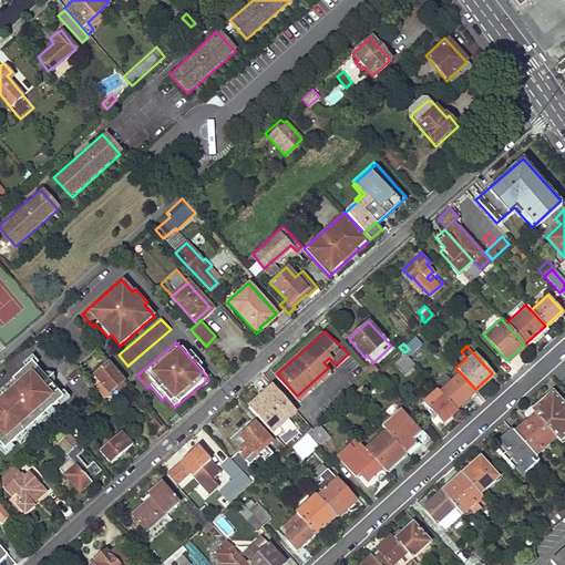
[(404,352),(403,351),(392,361),(403,373),(414,363),(404,352)]
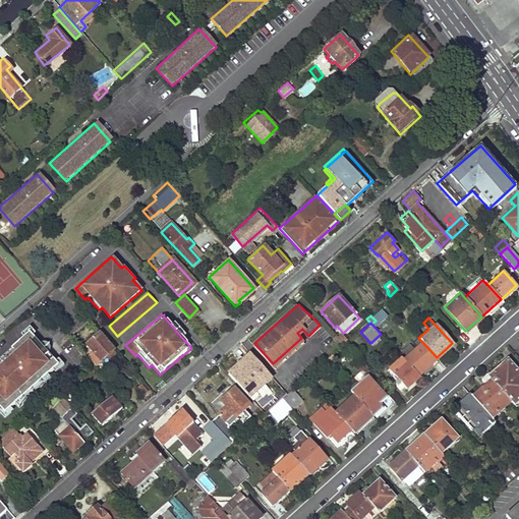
[(113,348),(95,329),(91,331),(95,334),(84,344),(91,350),(85,354),(94,364),(113,348)]
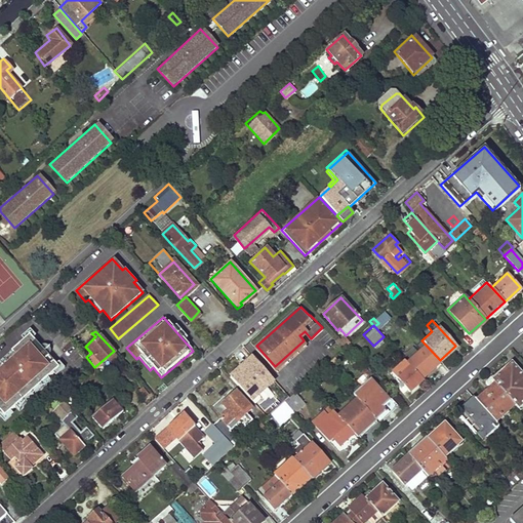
[(57,367),(29,334),(0,358),(0,410),(3,414),(57,367)]
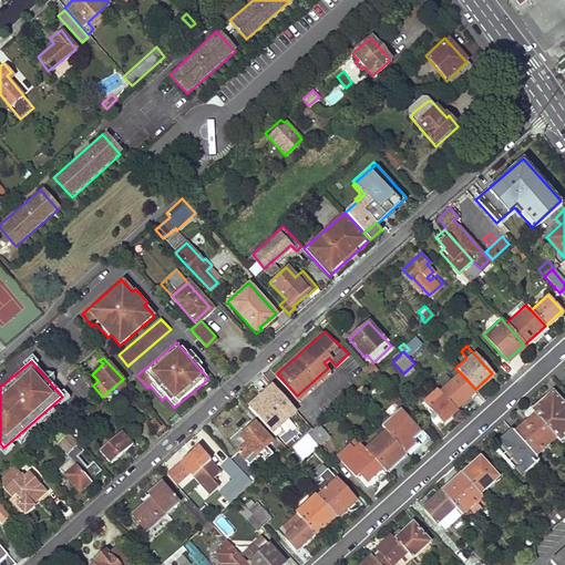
[(359,380),(372,369),(368,362),(355,375),(359,380)]
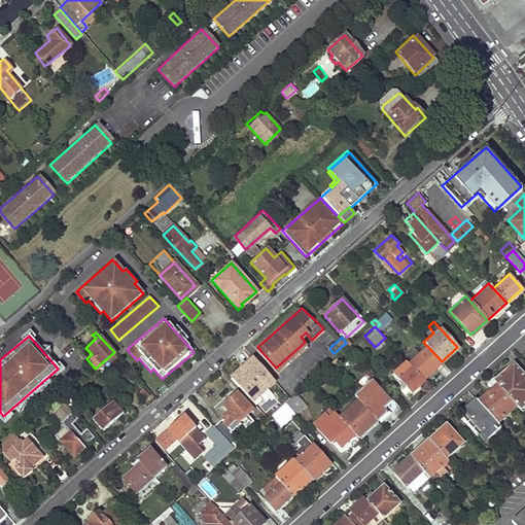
[(411,366),(422,379),(442,361),(423,342),(422,341),(417,345),(422,350),(408,362),(411,366)]
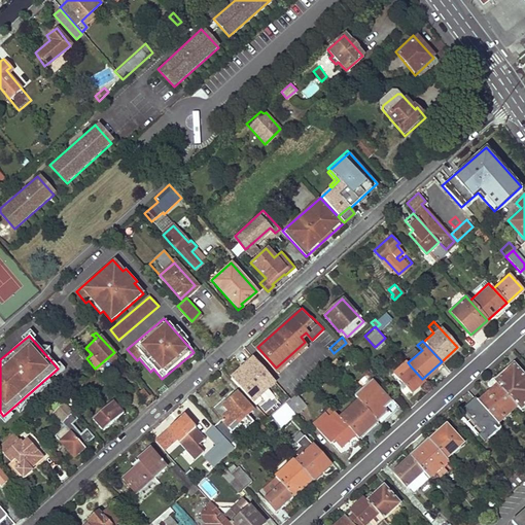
[(252,357),(231,377),(254,404),(277,384),(252,357)]
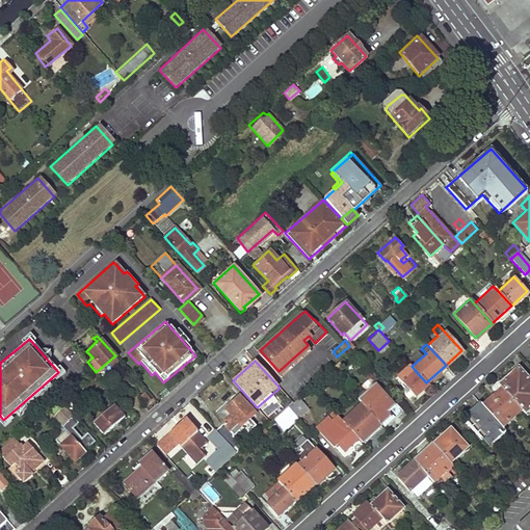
[(498,383),(521,407),(524,413),(529,406),(529,380),(518,366),(498,383)]
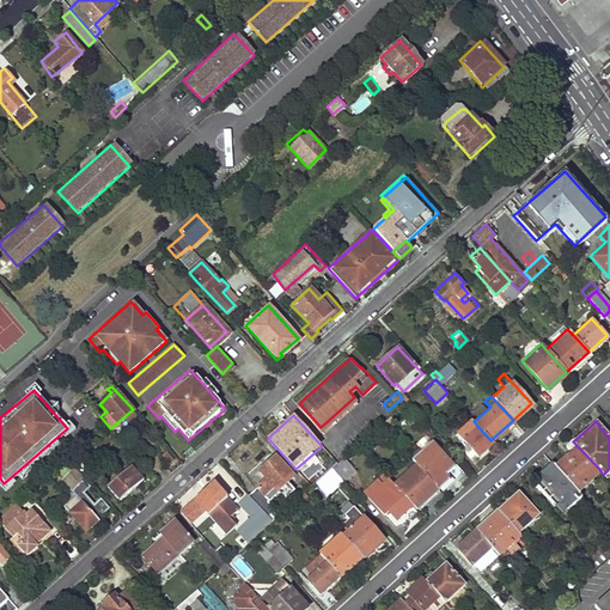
[(490,440),(477,426),(461,441),(468,450),(470,447),(476,455),(492,440),(490,440)]
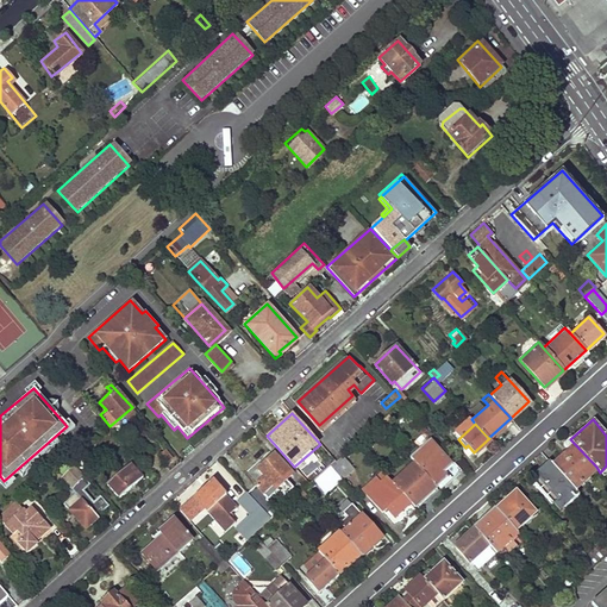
[(551,463),(573,487),(596,467),(570,439),(568,437),(562,443),(567,449),(551,463)]
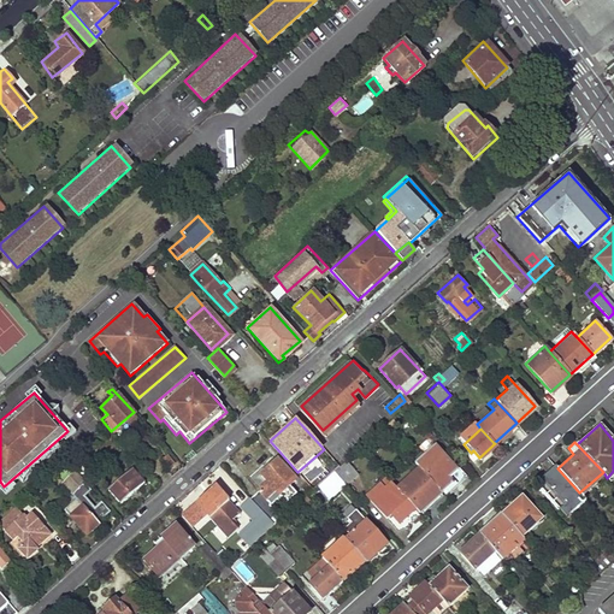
[(418,466),(440,491),(460,473),(432,443),(413,461),(418,466)]
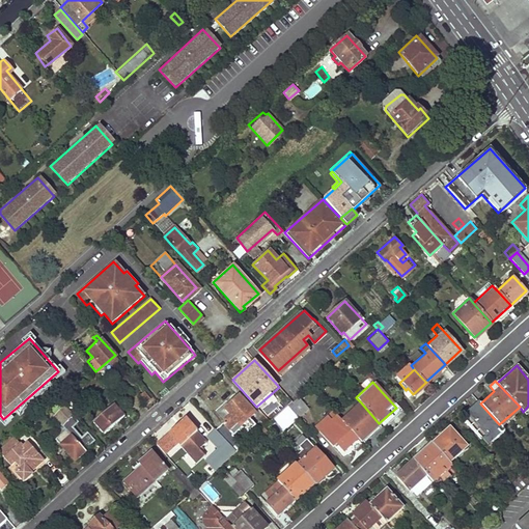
[(72,389),(59,399),(72,413),(83,402),(72,389)]
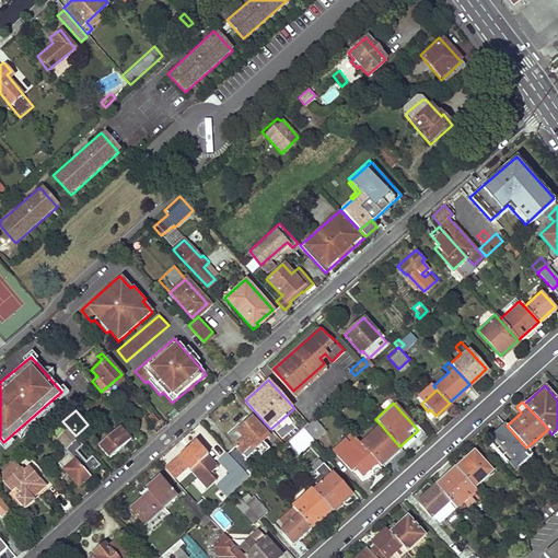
[(313,416),(301,427),(313,439),(324,429),(313,416)]
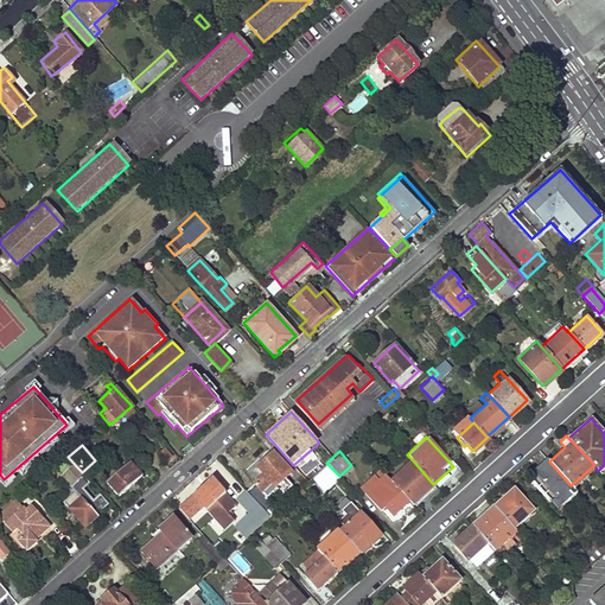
[(256,521),(259,523),(276,508),(263,495),(274,486),(281,494),(291,484),(284,476),(290,471),(272,452),(256,465),(263,475),(246,490),(253,497),(247,503),(246,504),(259,518),(256,521)]
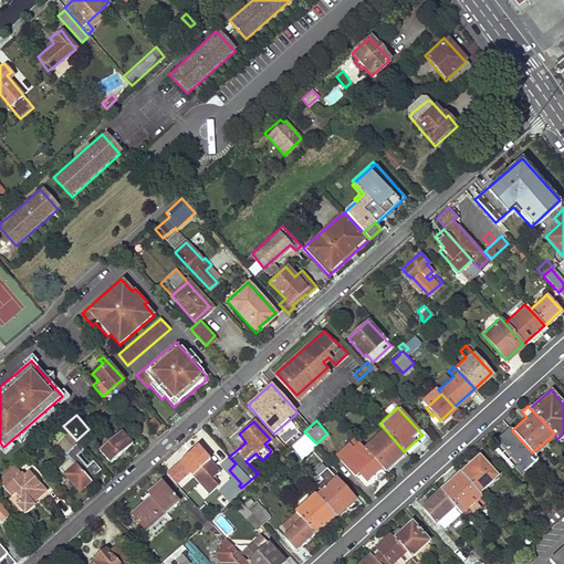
[(76,440),(63,426),(55,432),(62,440),(60,442),(69,451),(79,442),(76,440)]
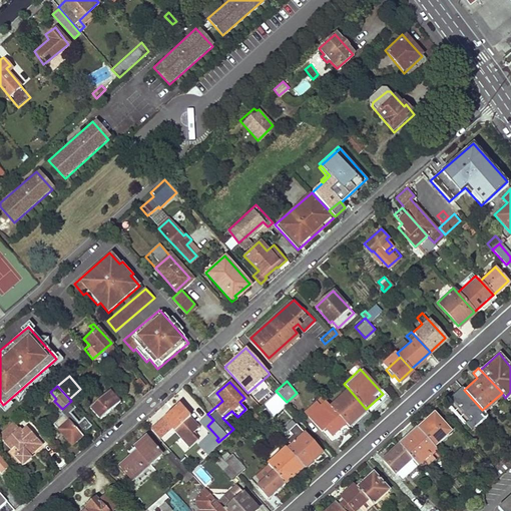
[(464,390),(461,386),(445,401),(465,425),(470,421),(474,425),(486,415),(482,410),(464,390)]
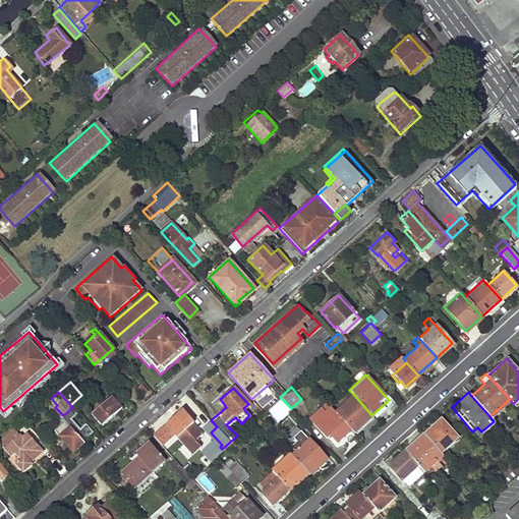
[(353,394),(334,411),(349,428),(353,433),(371,415),(353,394)]
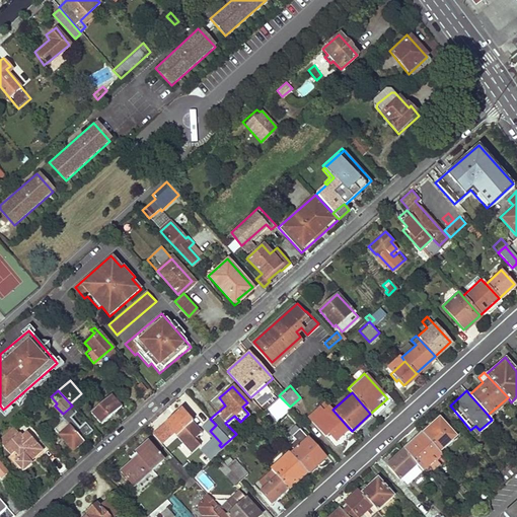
[(121,405),(111,393),(90,411),(101,423),(121,405)]
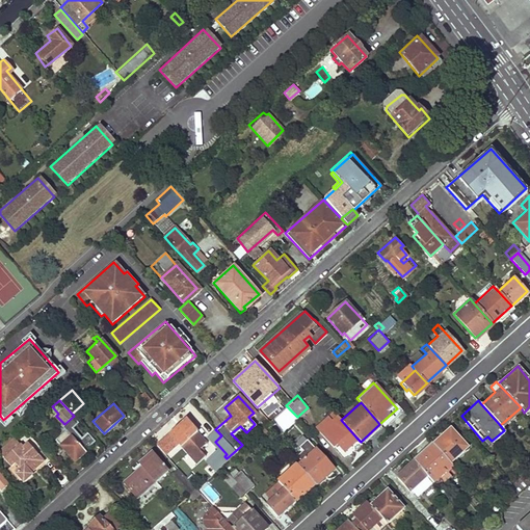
[(297,417),(286,405),(272,417),(284,429),(297,417)]
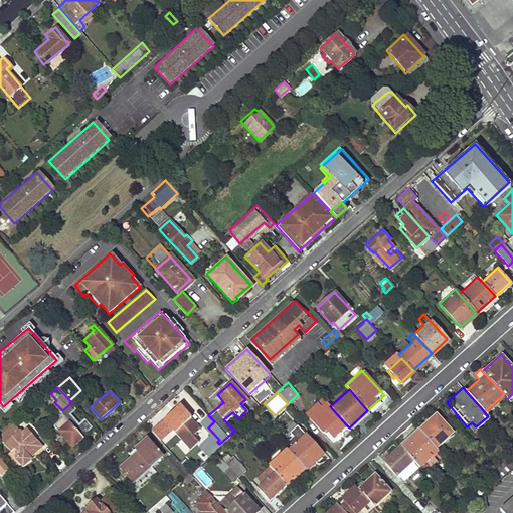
[(330,406),(322,397),(306,412),(322,431),(326,428),(333,435),(345,423),(330,406)]
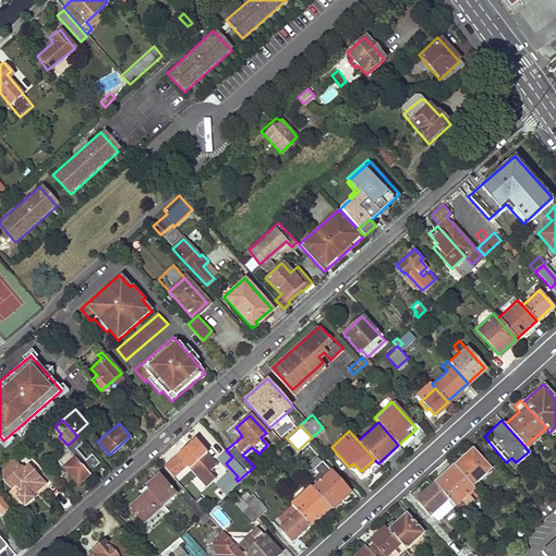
[(218,462),(194,437),(177,454),(207,485),(215,476),(210,472),(215,469),(212,467),(218,462)]
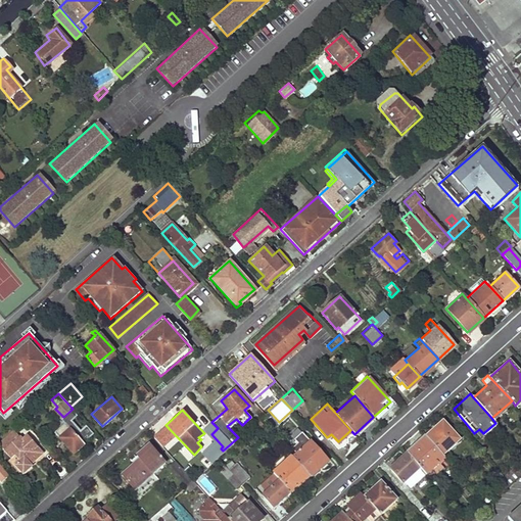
[(49,425),(38,412),(32,417),(43,429),(49,425)]
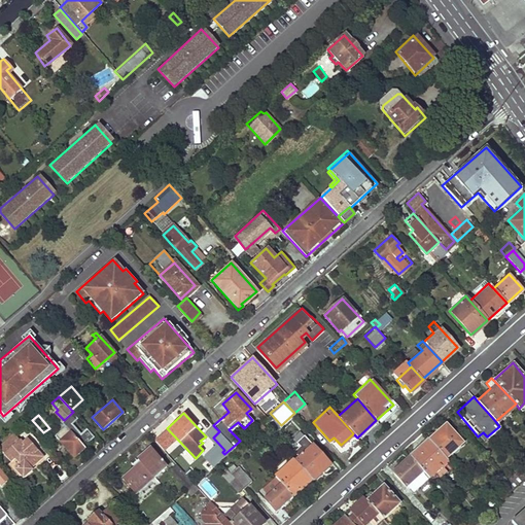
[(204,426),(214,436),(219,431),(213,425),(210,421),(204,426)]
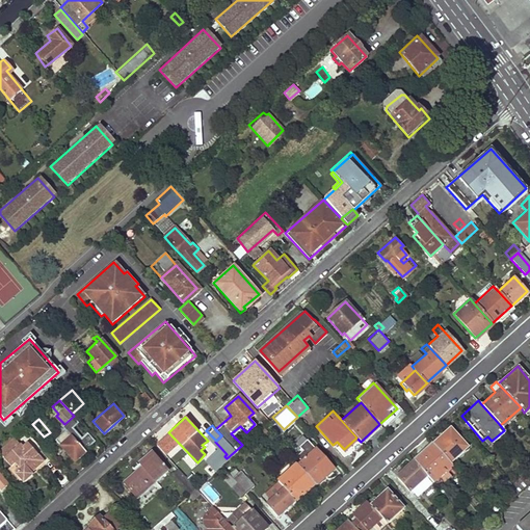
[(431,442),(449,461),(467,446),(449,426),(431,442)]
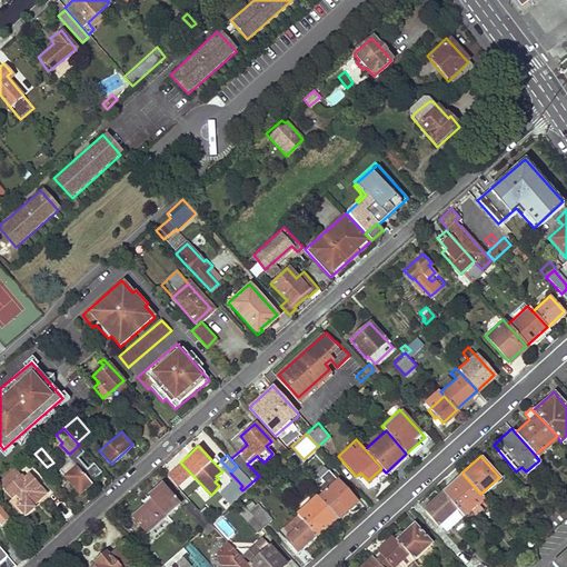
[(90,481),(73,460),(62,469),(80,491),(90,481)]
